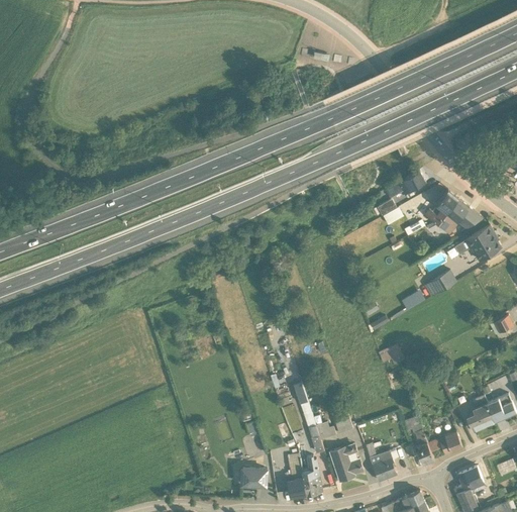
[(402,145),(398,147),(401,157),(406,155),(402,145)]
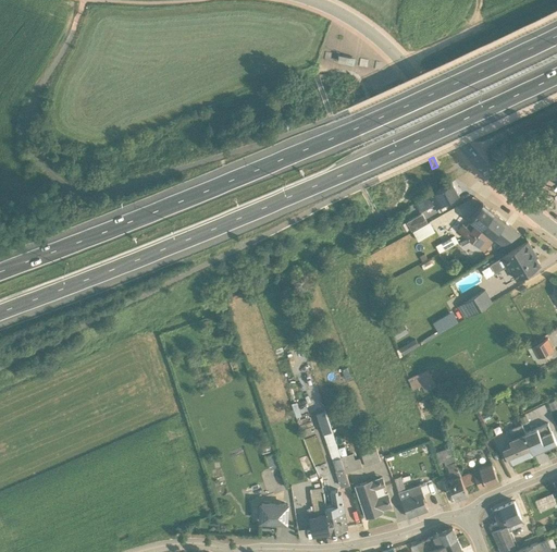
[(434,210),(459,196),(452,184),(430,197),(429,196),(415,204),(420,215),(432,207),(434,210)]
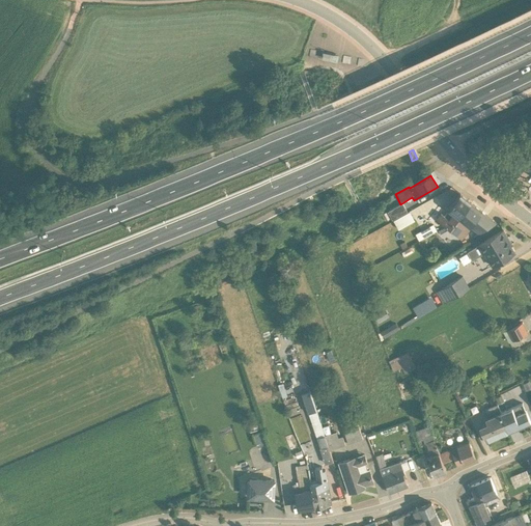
[(441,214),(437,220),(450,230),(472,203),(460,195),(444,217),(441,214)]
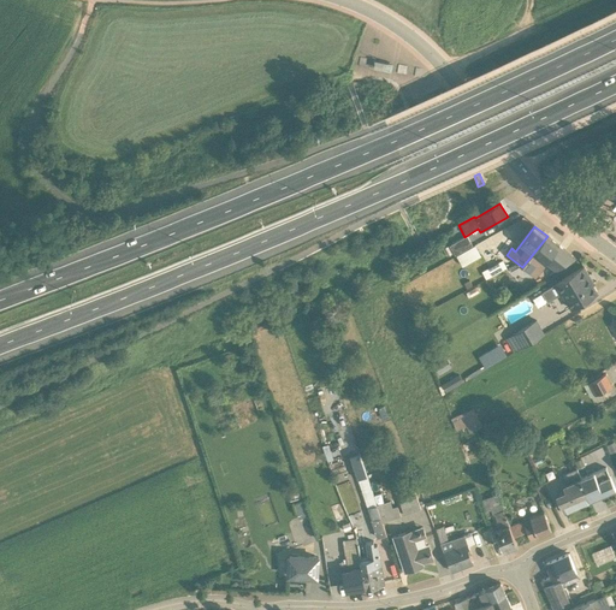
[(548,236),(522,267),(535,279),(548,266),(556,272),(575,259),(548,236)]
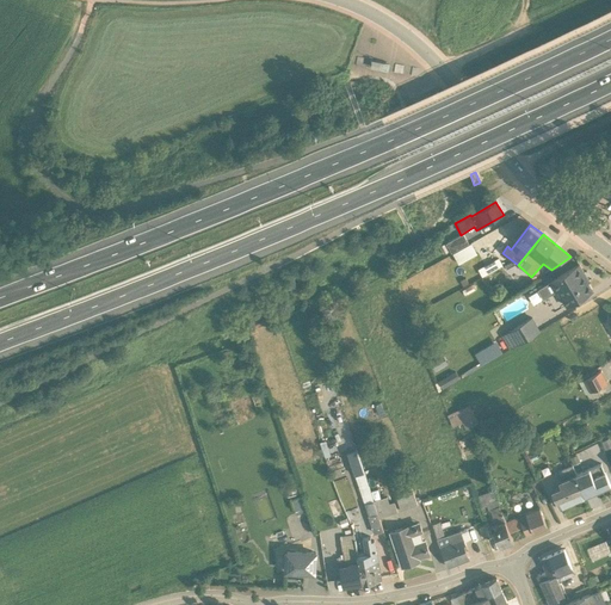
[(451,254),(469,245),(464,235),(446,245),(451,254)]
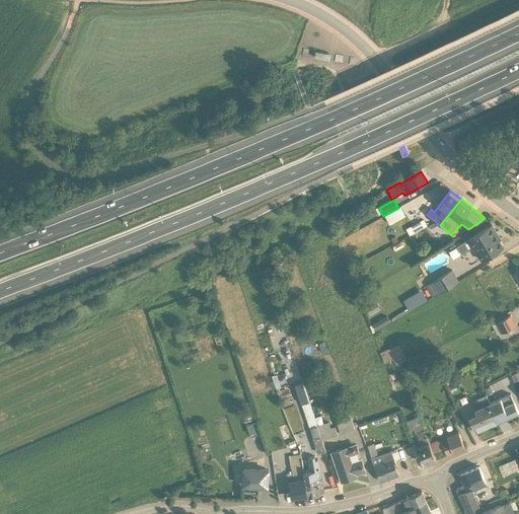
[(384,217),(389,226),(405,217),(400,208),(384,217)]
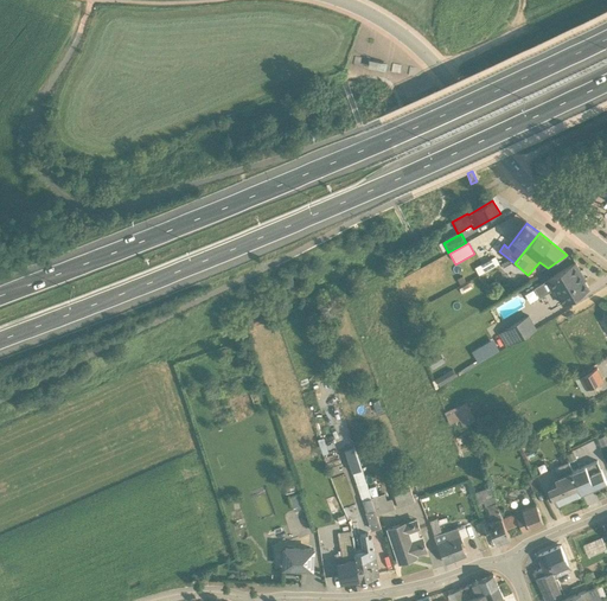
[(494,259),(474,269),(479,276),(499,264),(494,259)]
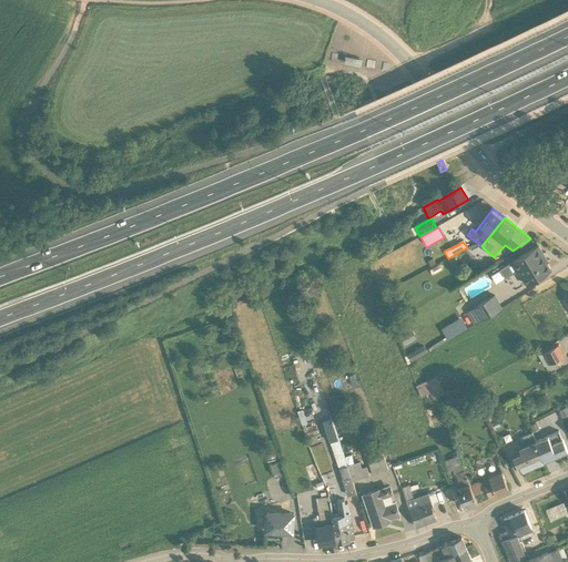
[(538,247),(499,271),(505,279),(517,273),(526,286),(551,272),(547,264),(548,263),(538,247)]
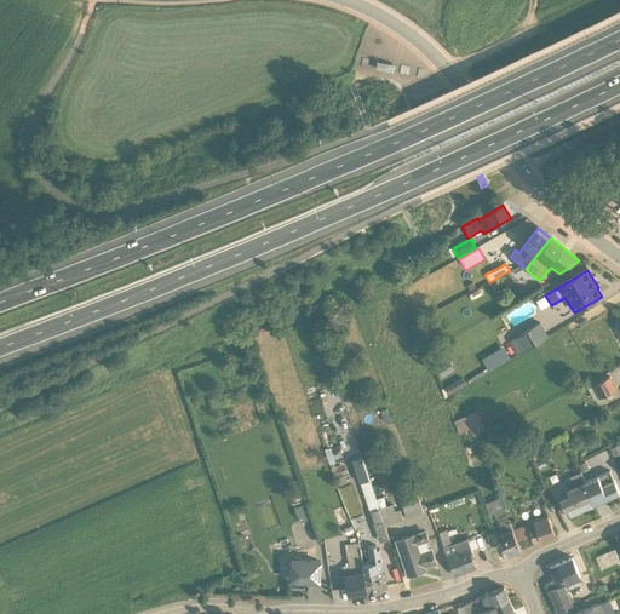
[(481,291),(469,298),(472,303),(484,297),(481,291)]
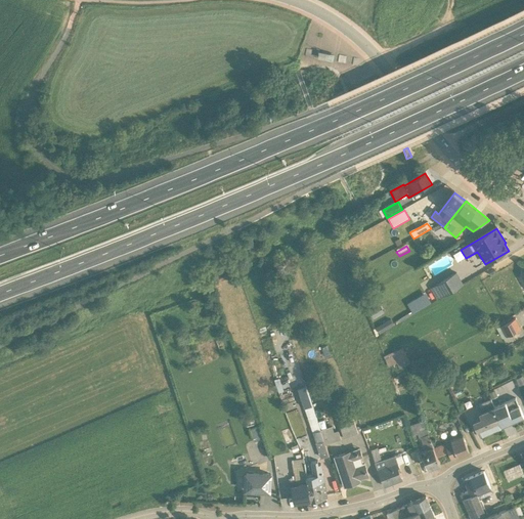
[(430,289),(437,301),(463,286),(456,273),(430,289)]
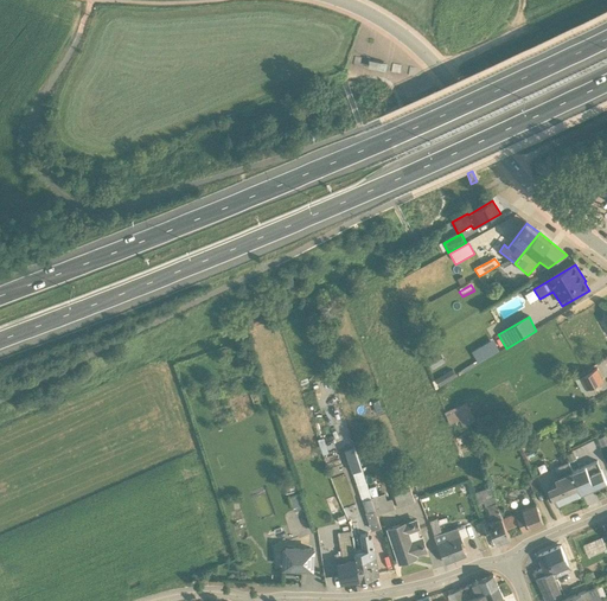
[(494,339),(473,351),(479,363),(500,351),(494,339)]
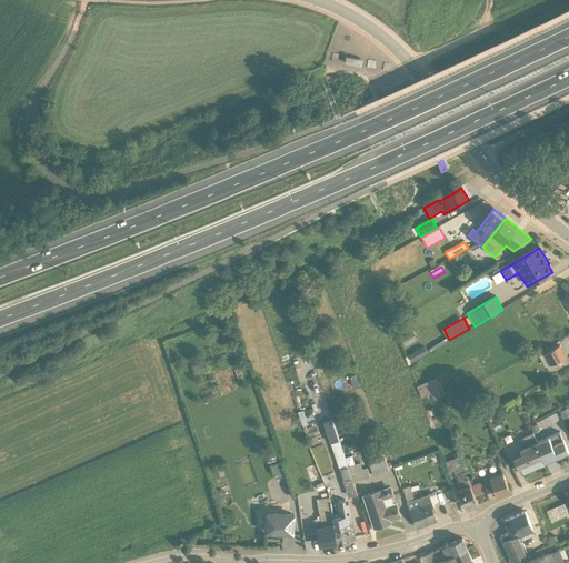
[(425,347),(409,355),(413,362),(429,353),(425,347)]
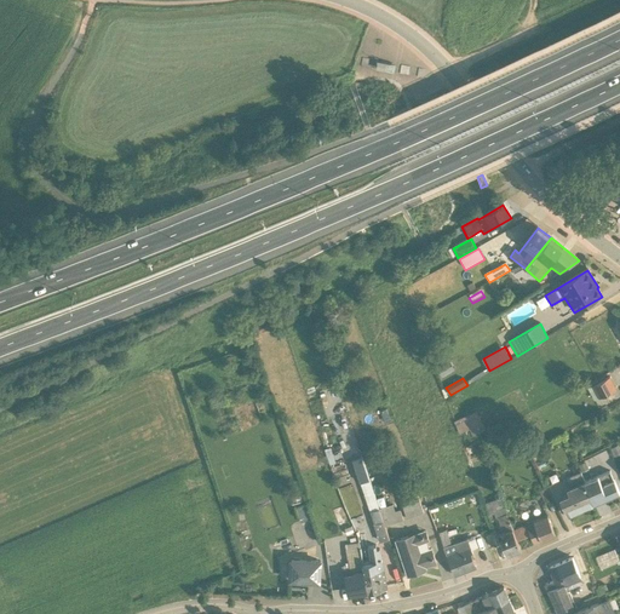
[(610,378),(587,390),(593,402),(616,390),(610,378)]
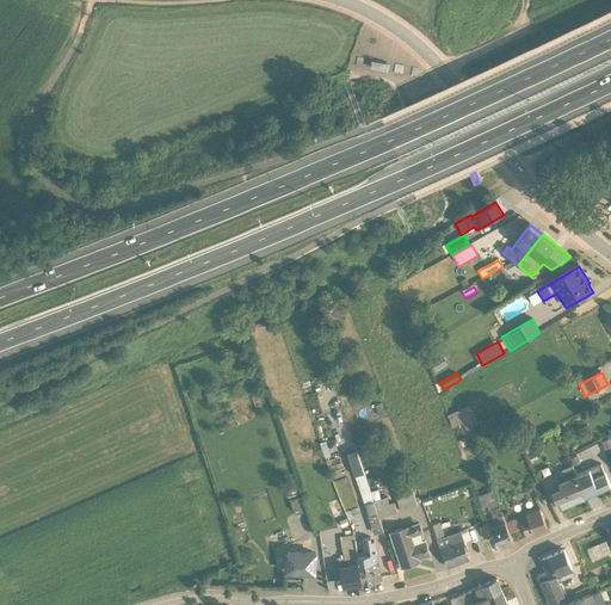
[(470,406),(446,418),(451,428),(463,425),(466,431),(476,426),(477,427),(479,427),(470,406)]
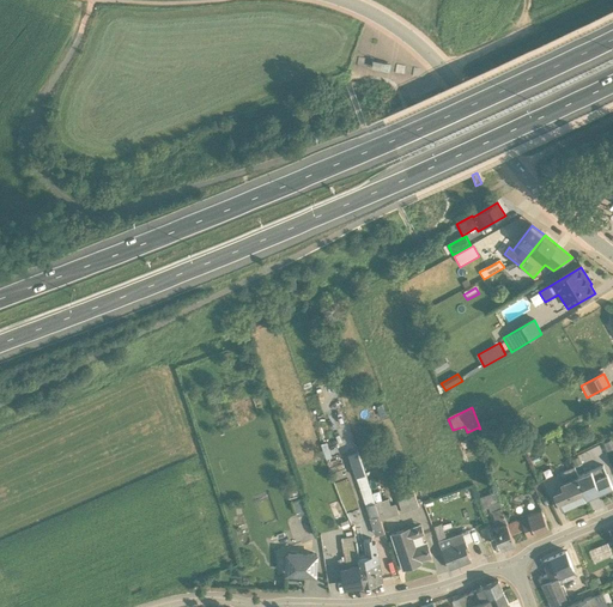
[(460,445),(465,455),(478,449),(474,437),(460,445)]
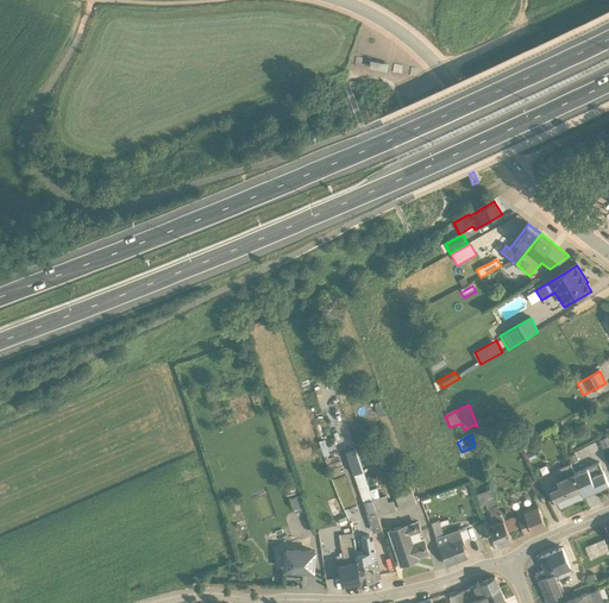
[(319,444),(324,458),(330,456),(325,441),(319,444)]
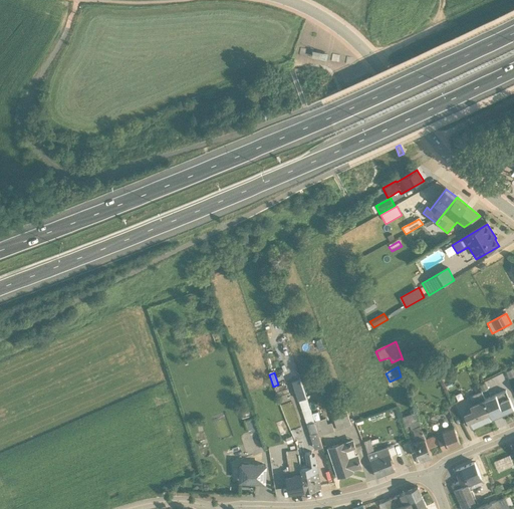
[(306,399),(299,380),(292,383),(299,402),(306,399)]
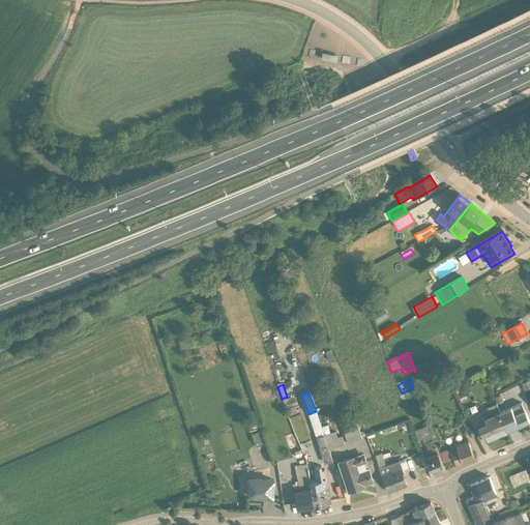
[(501,397),(495,400),(497,406),(503,403),(501,397)]
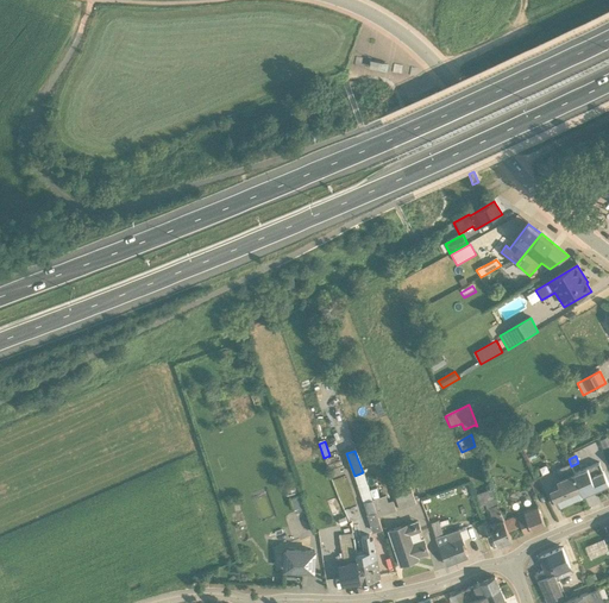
[(327,466),(332,479),(345,475),(341,463),(327,466)]
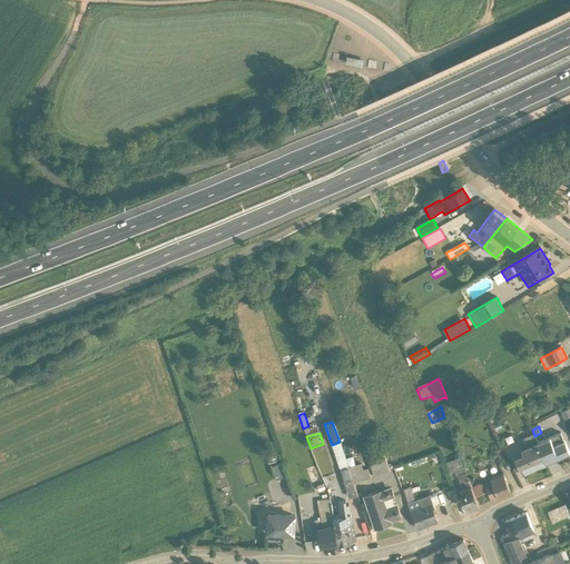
[(547,464),(569,454),(561,434),(537,443),(547,464)]
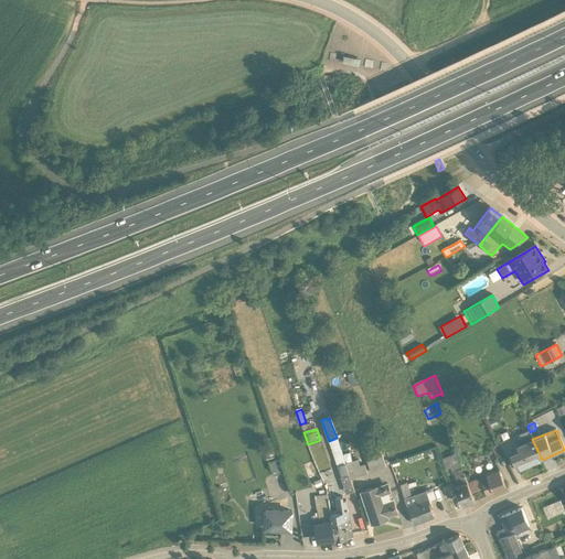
[(518,470),(542,460),(529,431),(518,437),(520,444),(516,445),(518,450),(510,453),(518,470)]
